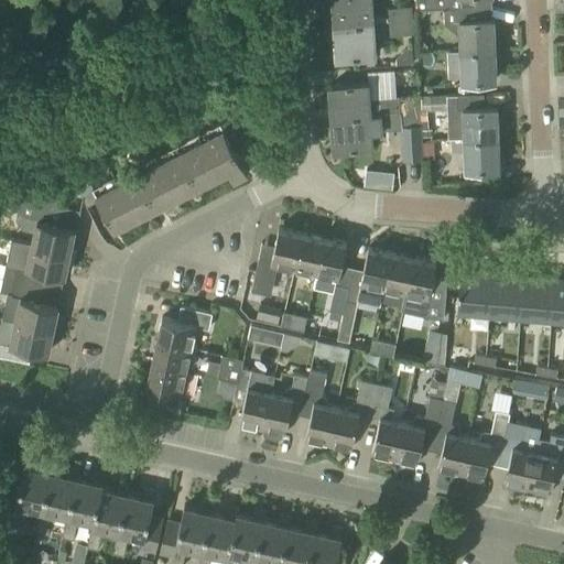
[(335,0),(337,24),(373,22),(371,0),(335,0)]
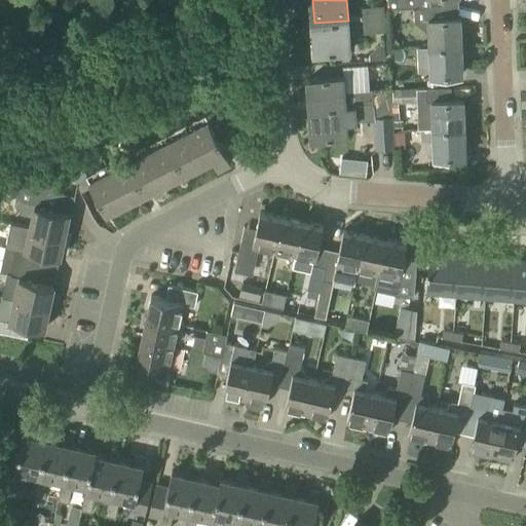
[(363,21),(384,19),(384,5),(362,6),(363,21)]
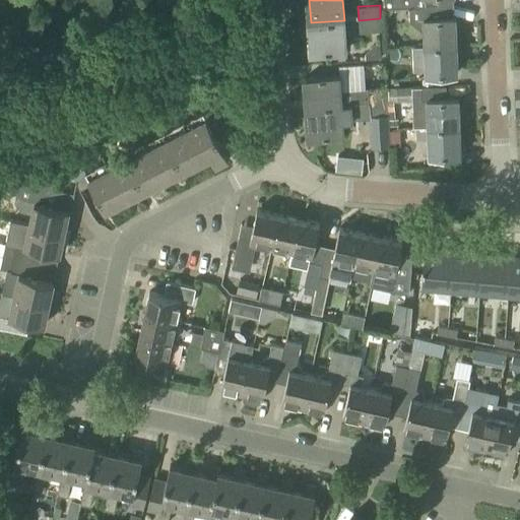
[(486,19),(486,10),(465,11),(465,20),(486,19)]
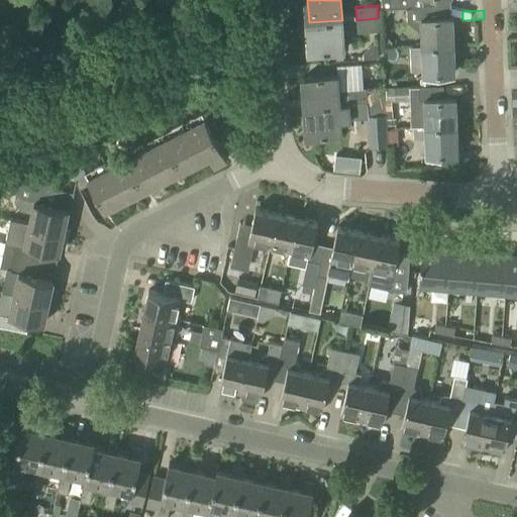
[(421,46),(453,44),(452,17),(420,18),(421,46)]
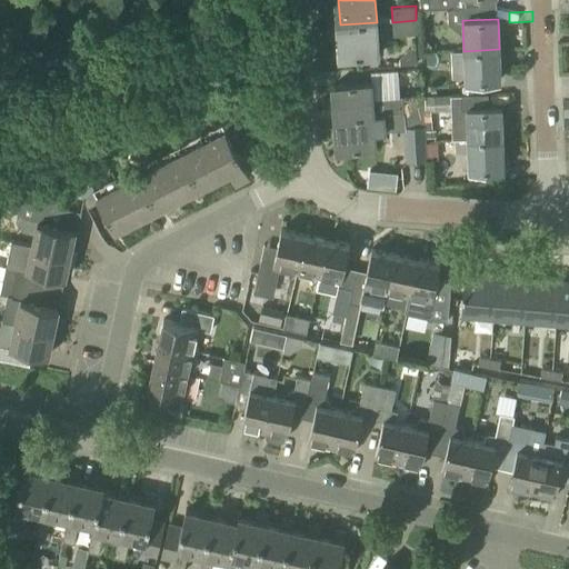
[(416,20),(392,22),(393,36),(417,35),(416,20)]
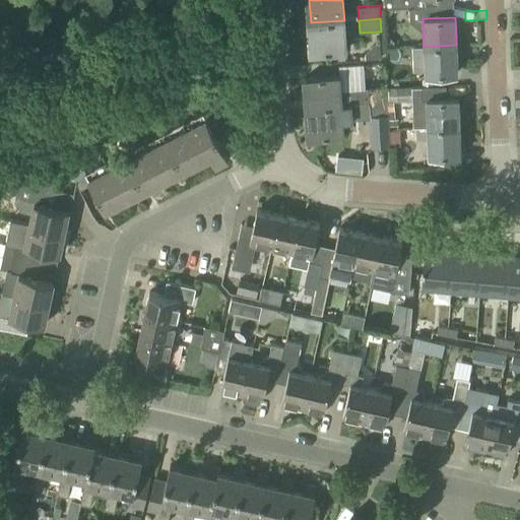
[(344,20),(311,22),(313,53),(345,51),(344,20)]
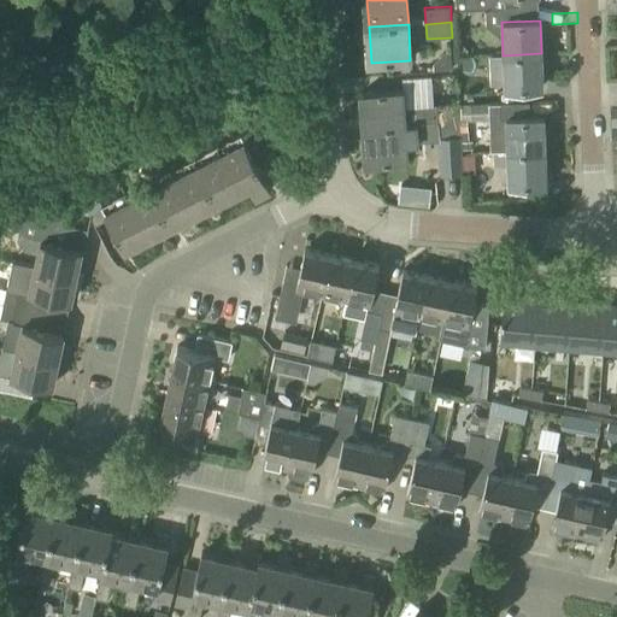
[(463,43),(442,46),(446,71),(466,69),(463,43)]
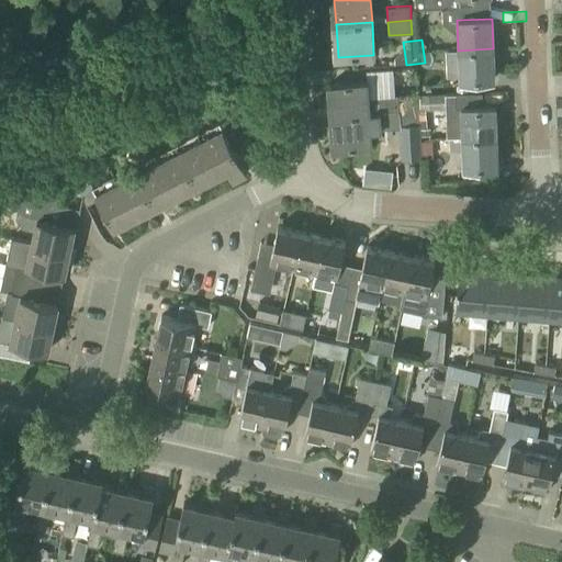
[(493,48),(458,51),(460,80),(494,79),(493,48)]
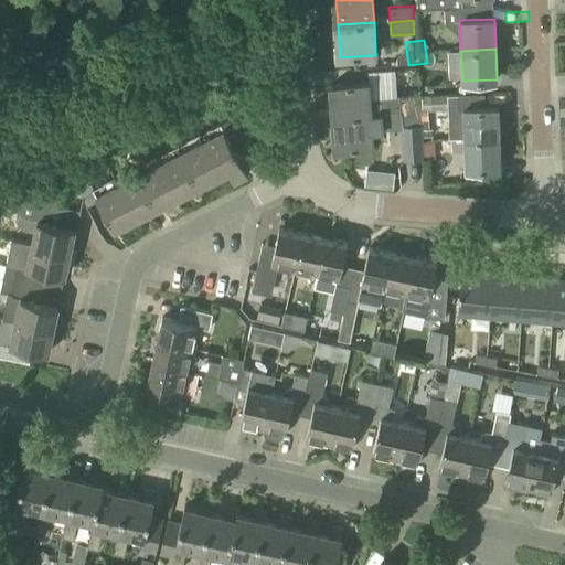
[(334,117),(422,110),(420,97),(400,98),(400,95),(370,97),(369,82),(332,84),(334,117)]
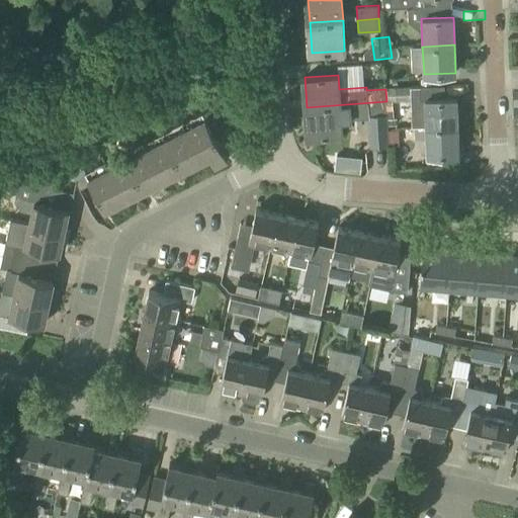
[(426,126),(457,125),(456,98),(421,99),(420,86),(386,88),(387,101),(411,100),(412,126),(426,126)]
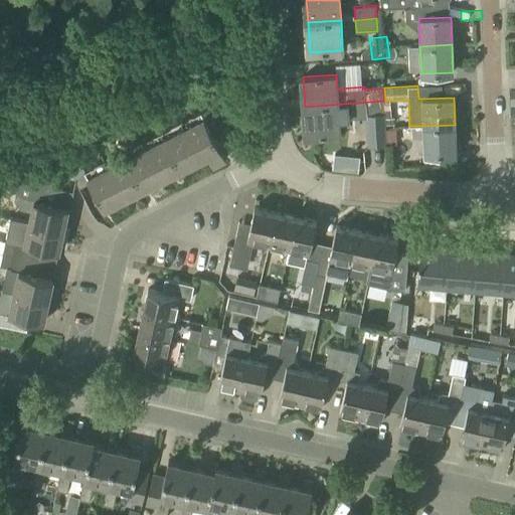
[(384,101),(305,107),(307,136),(340,134),(340,120),(367,118),(369,146),(385,145),(384,127),(385,127),(384,101)]
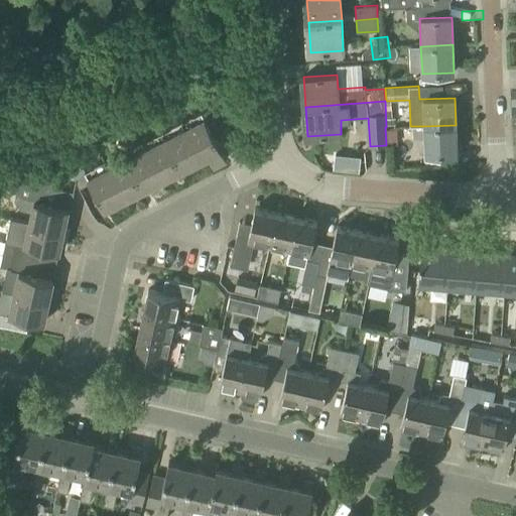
[(181,122),(199,154),(207,150),(214,165),(227,159),(216,137),(225,133),(212,107),(181,122)]
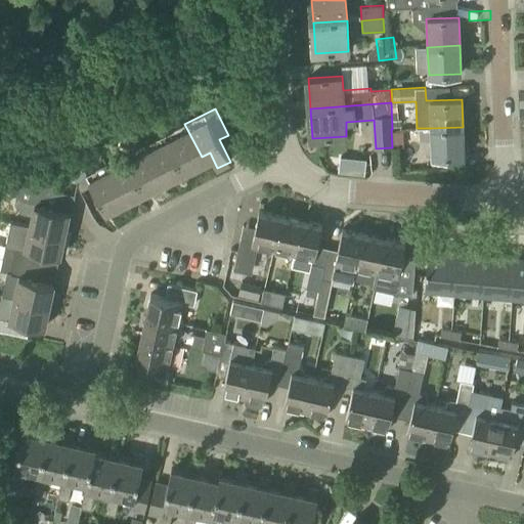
[(182,167),(202,157),(184,124),(165,134),(182,167)]
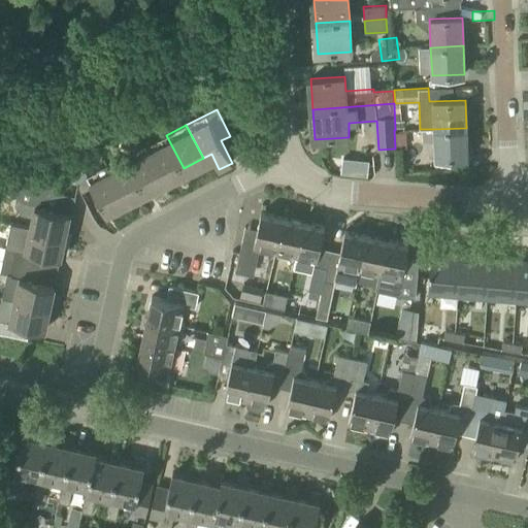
[(466,128),(434,129),(435,158),(467,157),(466,128)]
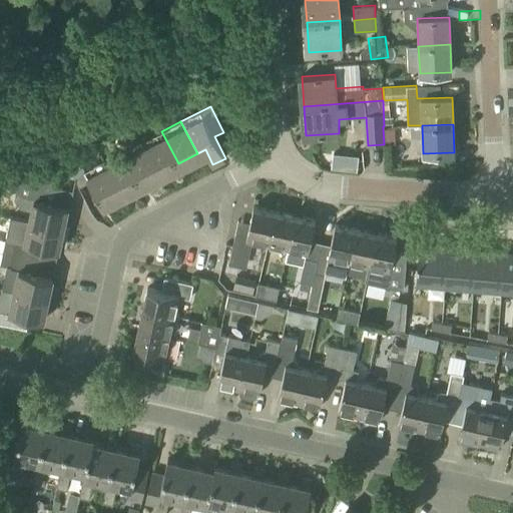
[(159,173),(178,163),(161,131),(142,140),(159,173)]
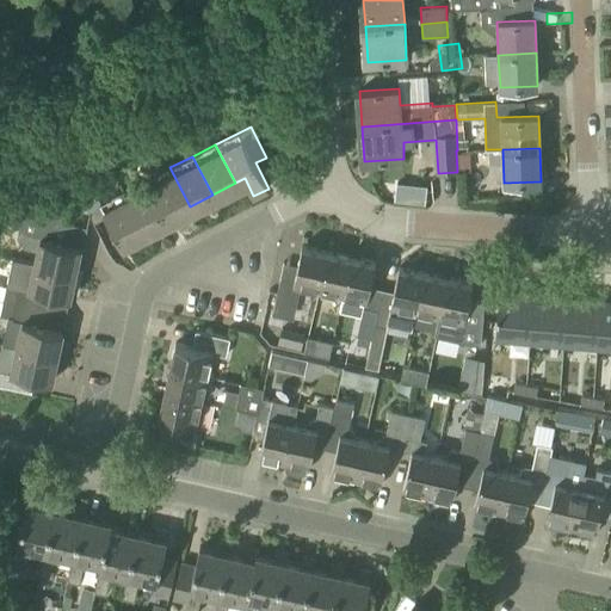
[(166,218),(190,207),(170,167),(147,179),(166,218)]
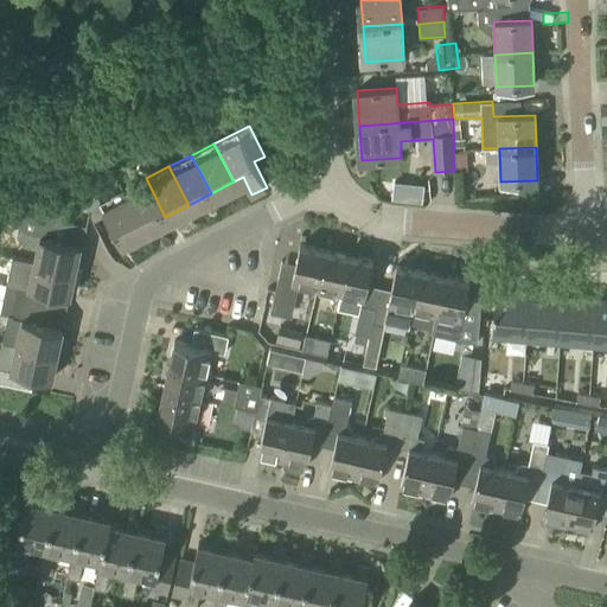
[(142,229),(165,217),(146,178),(122,190),(142,229)]
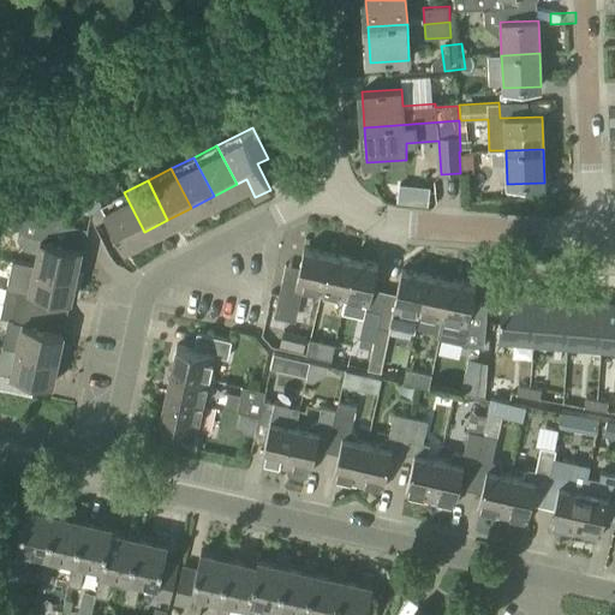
[(123,243),(144,232),(124,192),(101,204),(124,250),(125,249),(123,243)]
